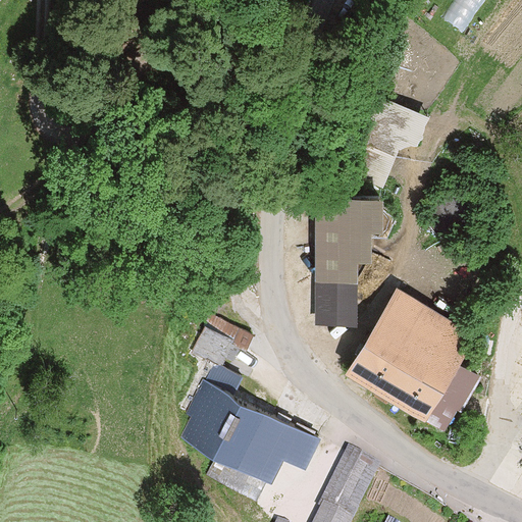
[(372,129),(423,137),(427,102),(377,95),(372,129)]
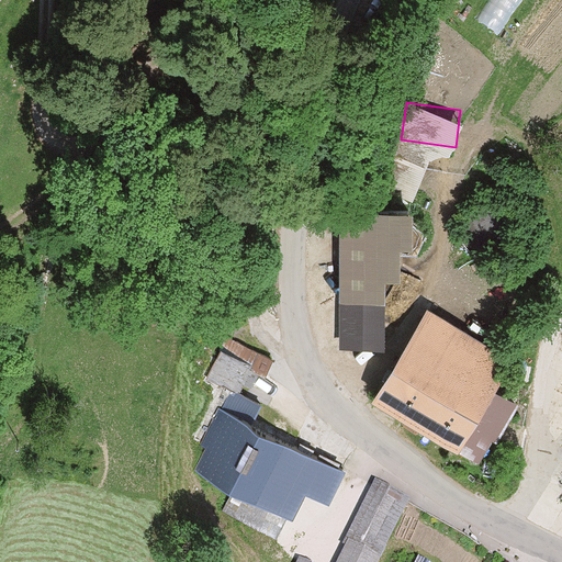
[(336,206),(335,295),(379,295),(380,276),(396,276),(397,244),(406,244),(406,206),(336,206)]
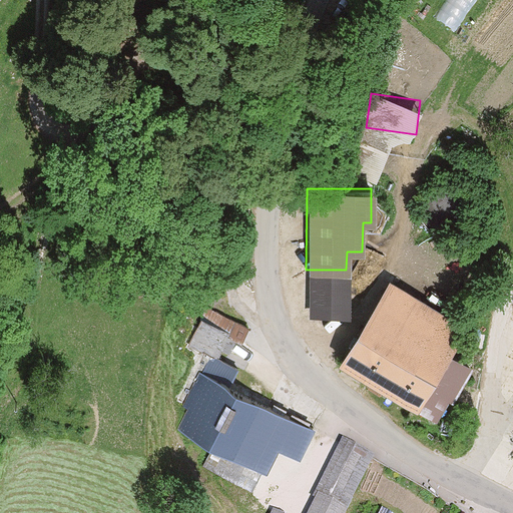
[(341,361),(418,409),(451,355),(467,329),(390,281),(341,361)]
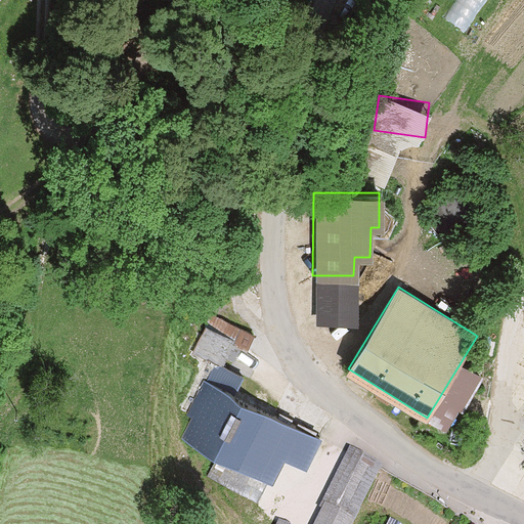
[(192,352),(207,359),(183,407),(188,409),(176,435),(217,454),(208,475),(257,499),(266,479),(272,482),(285,456),(306,468),(320,438),(231,395),(242,376),(220,366),(233,339),(248,346),(254,335),(211,314),(192,352)]
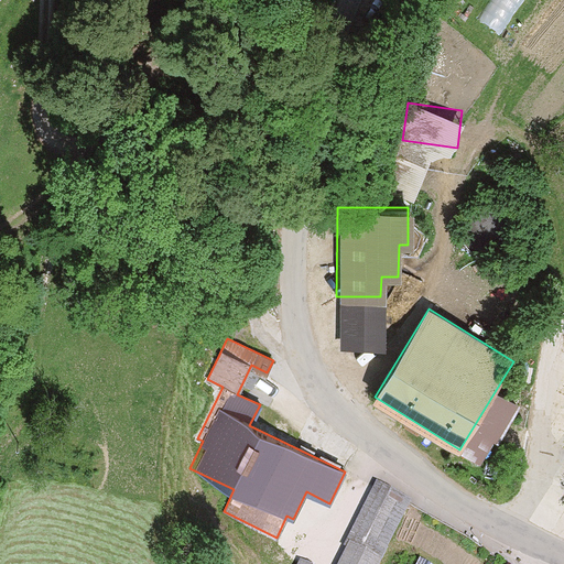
[(521,405),(496,390),(459,449),(479,462),(496,434),(501,437),(521,405)]
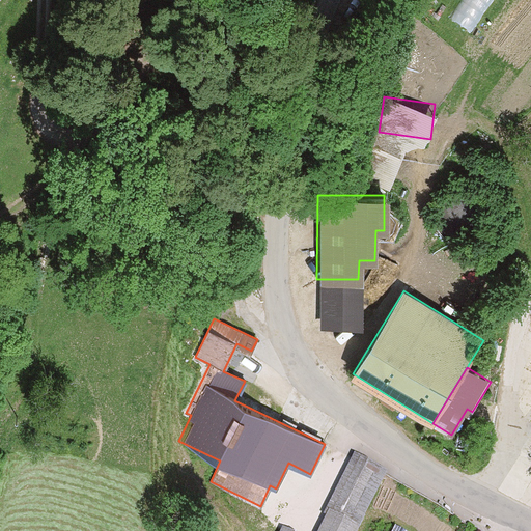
[(322,530),(357,530),(387,474),(354,456),(327,509),(332,512),(322,530)]
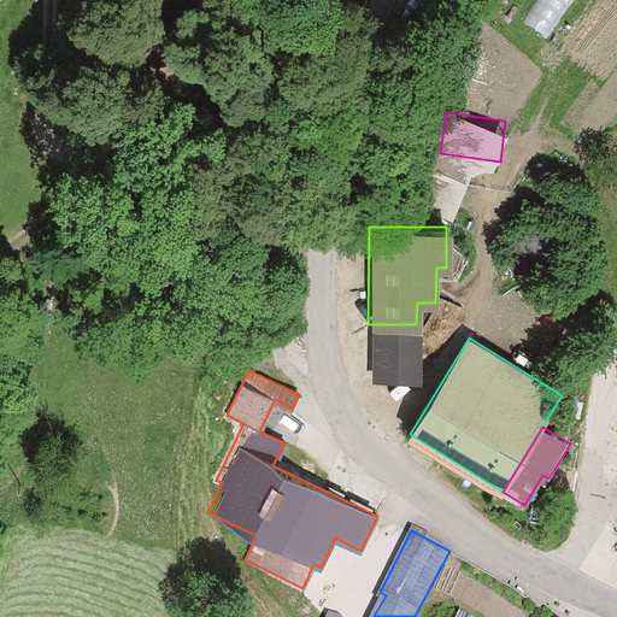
[(327,616),(363,616),(376,592),(347,577),(327,616)]
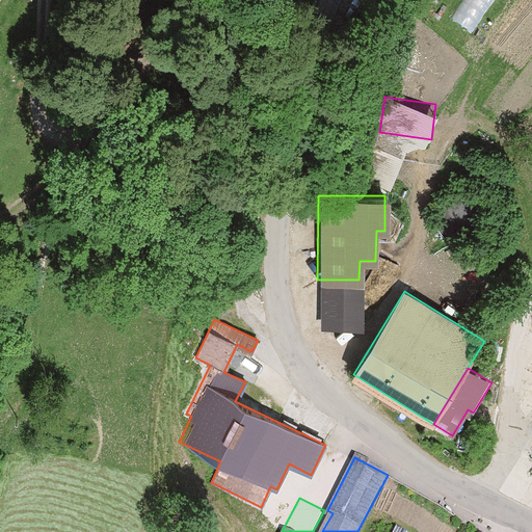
[(395,523),(391,531),(415,531),(416,531),(395,523)]
